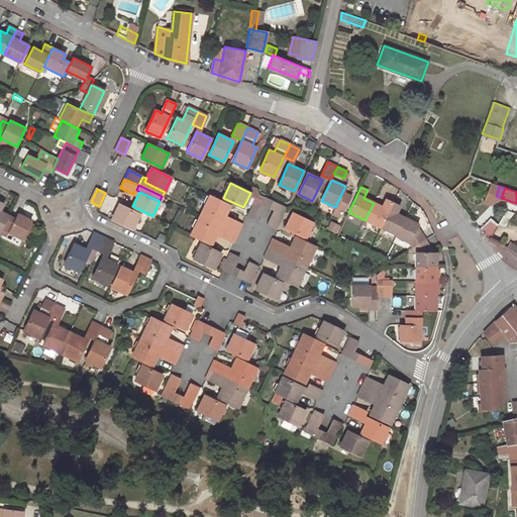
[(349,195),(342,192),(335,207),(333,213),(340,216),(349,195)]
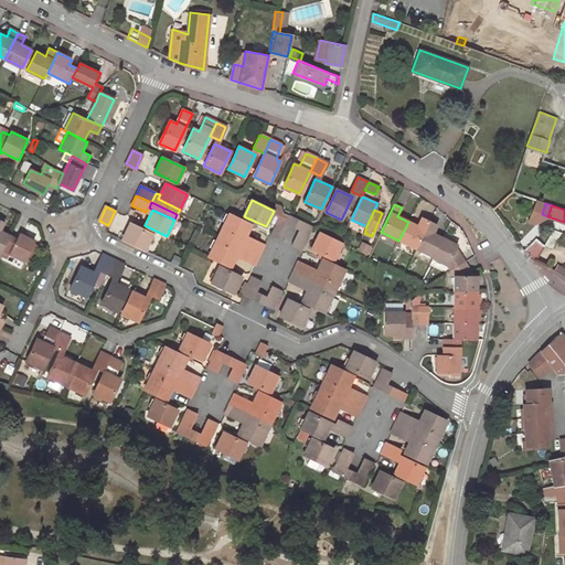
[(288,224),(291,217),(281,213),(272,234),(280,238),(288,224)]
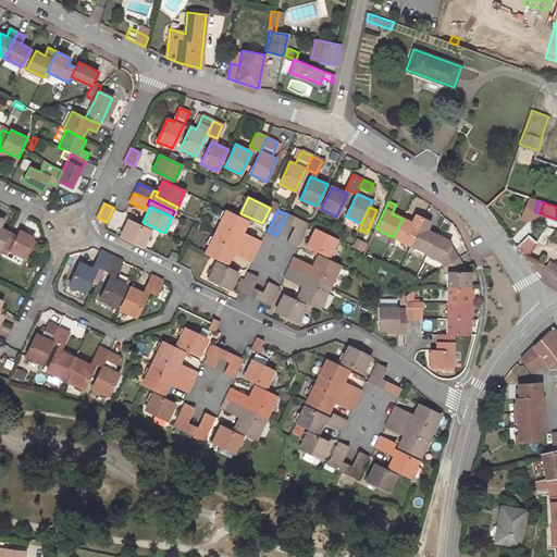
[(248,222),(225,211),(218,226),(240,237),(243,233),(248,222)]
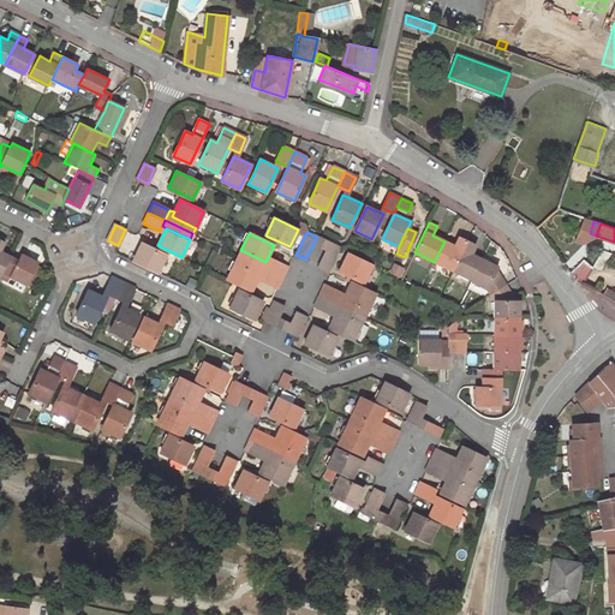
[(330,243),(317,237),(314,244),(327,250),(330,243)]
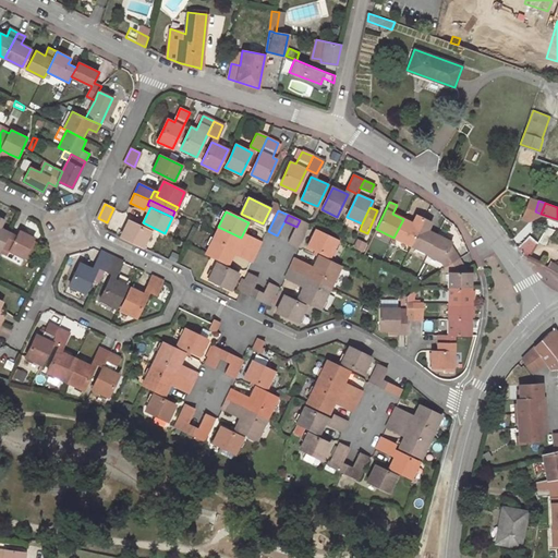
[(424,219),(416,215),(412,222),(403,219),(393,238),(411,245),(424,219)]
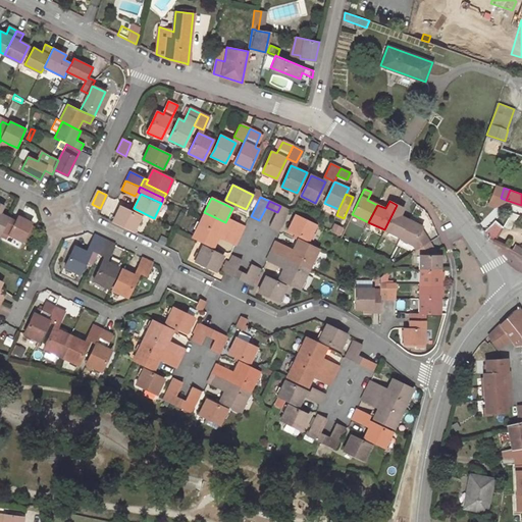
[(8,217),(0,213),(0,212),(3,206),(0,204),(0,235),(1,231),(8,217)]
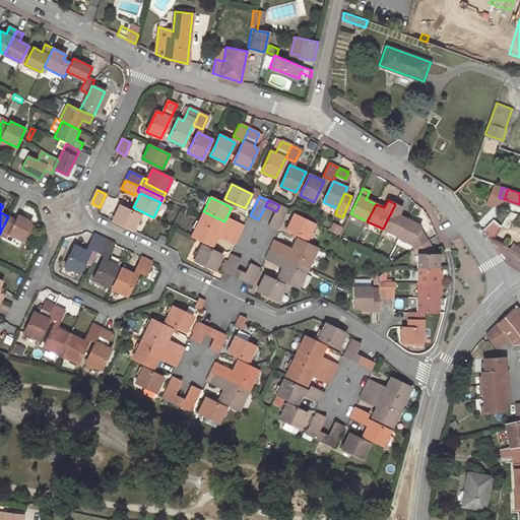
[(402,207),(395,204),(383,229),(398,237),(406,218),(398,214),(402,207)]
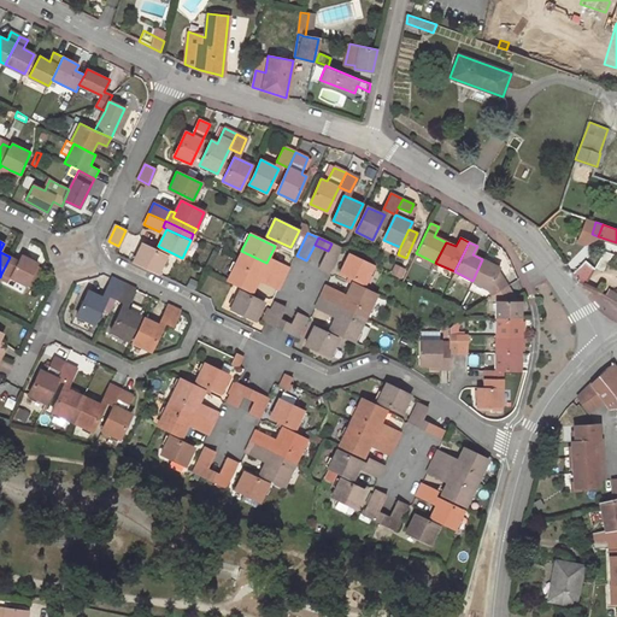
[(341,248),(331,244),(328,251),(319,266),(329,271),(341,248)]
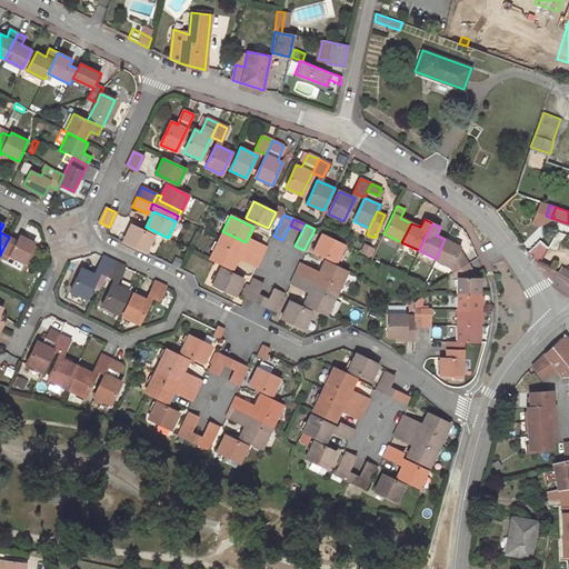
[(130,226),(123,241),(146,252),(152,236),(130,226)]
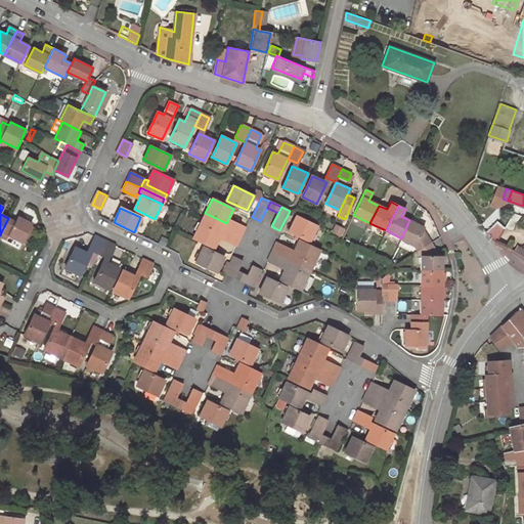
[(205,213),(203,218),(202,218),(228,230),(232,221),(228,219),(226,223),(205,213)]
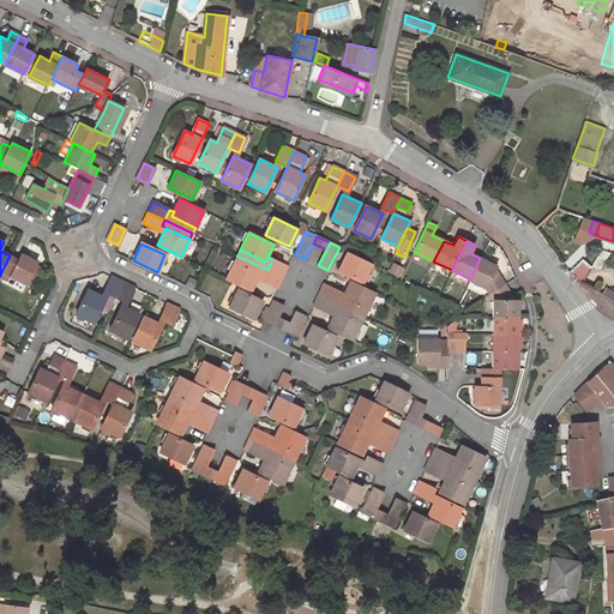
[(602,268),(606,260),(611,253),(602,250),(597,258),(593,266),(601,271),(602,268)]
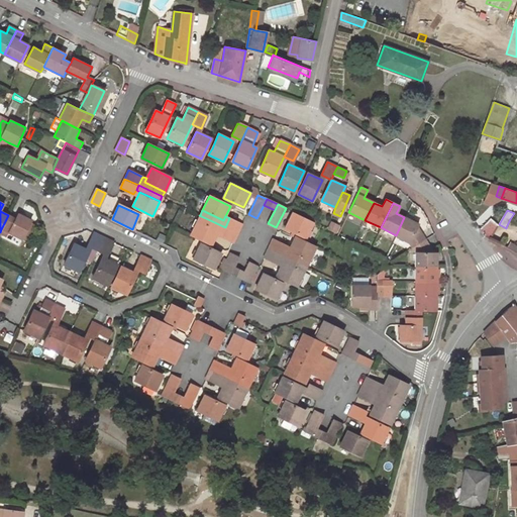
[(312,223),(292,213),(286,227),(306,237),(312,223)]
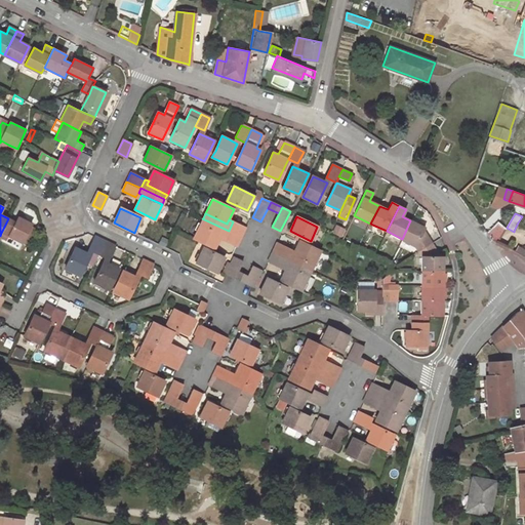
[(15,221),(8,218),(1,233),(8,236),(23,243),(24,241),(31,227),(32,224),(17,217),(15,221)]
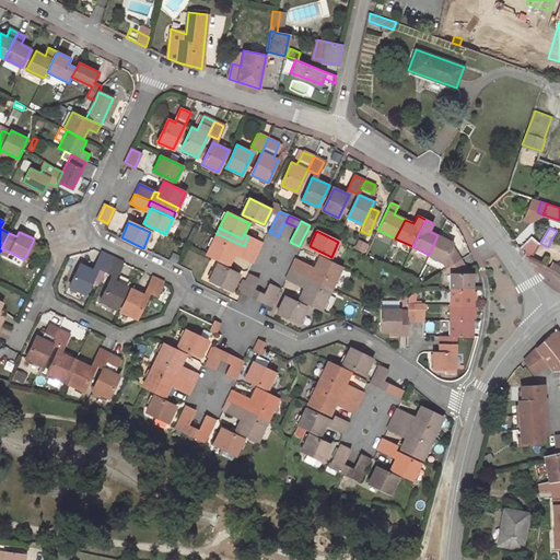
[(244,246),(216,233),(213,238),(236,248),(234,253),(238,255),(244,246)]
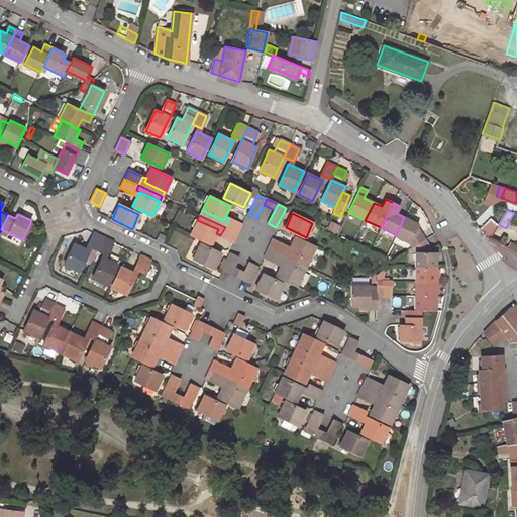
[(418,224),(404,217),(396,235),(410,242),(413,247),(426,239),(417,226),(418,224)]
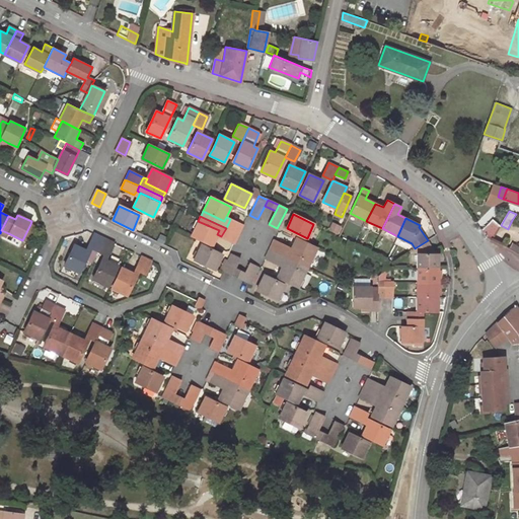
[(243,225),(230,219),(226,228),(238,234),(243,225)]
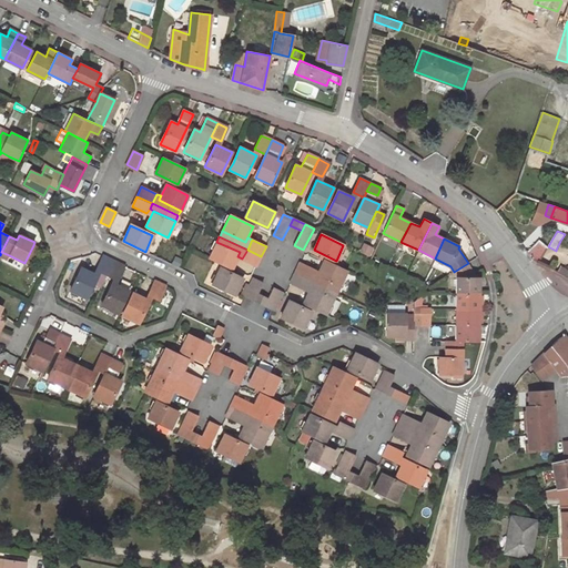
[(539,263),(547,247),(539,240),(527,252),(533,260),(539,263)]
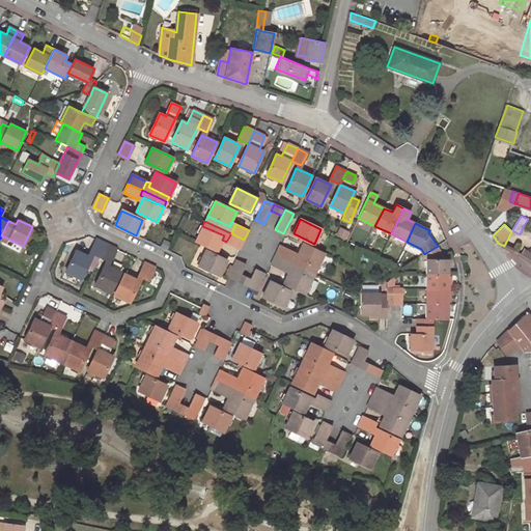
[(202,226),(195,241),(217,251),(222,240),(224,235),(202,226)]
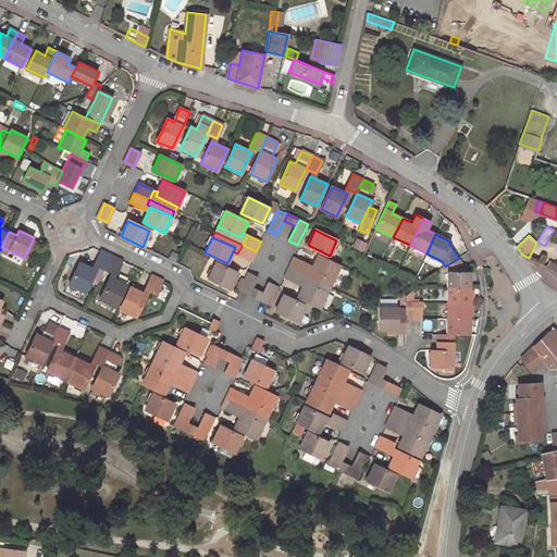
[(36,243),(33,240),(25,256),(29,257),(36,243)]
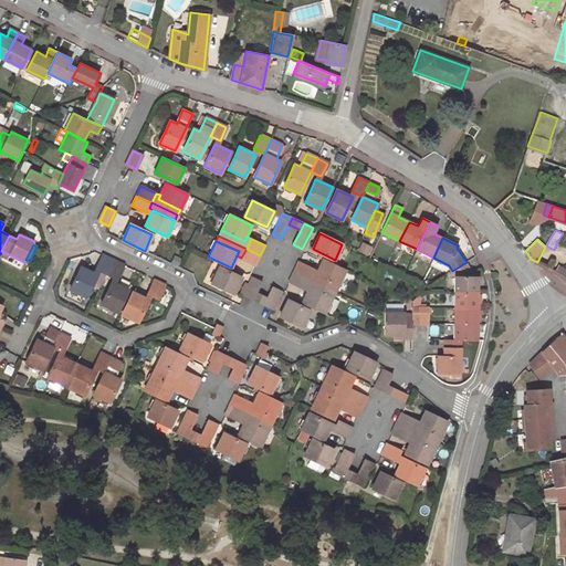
[(260,255),(247,249),(241,258),(255,264),(260,255)]
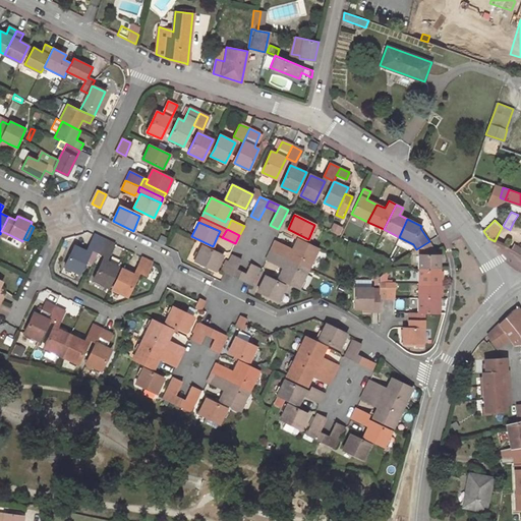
[(95,234),(88,247),(98,251),(104,238),(95,234)]
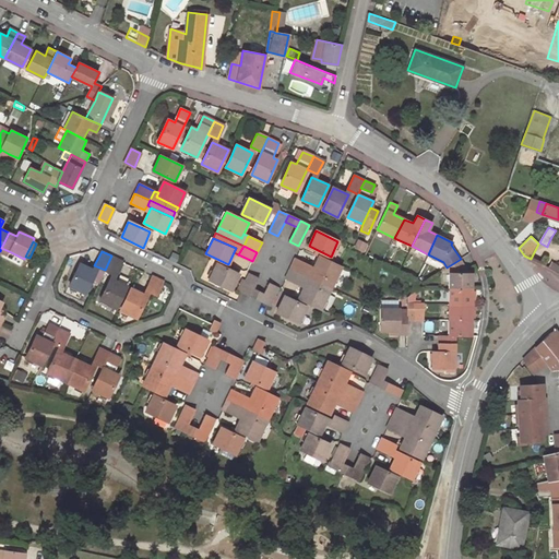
[(111,256),(105,270),(116,275),(122,261),(111,256)]
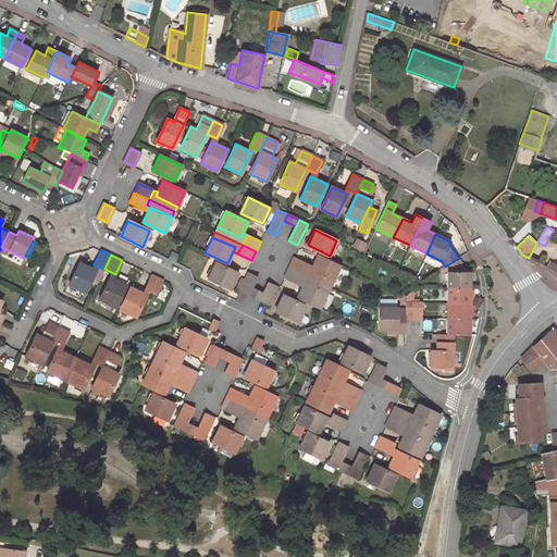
[(339,267),(318,256),(312,267),(310,271),(332,282),(339,267)]
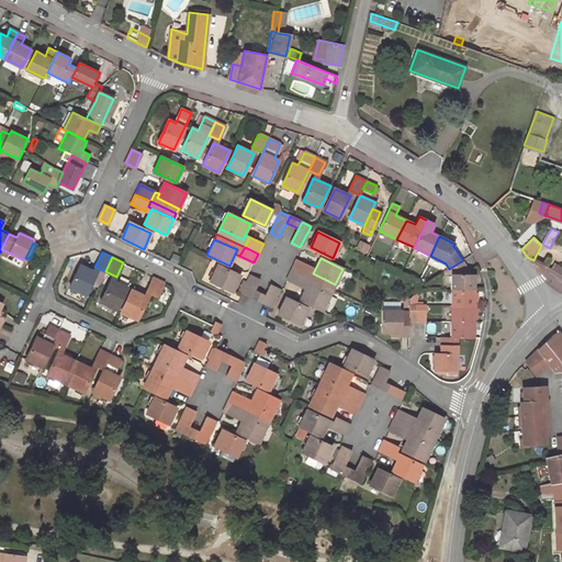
[(307,278),(312,267),(296,260),(292,270),(307,278)]
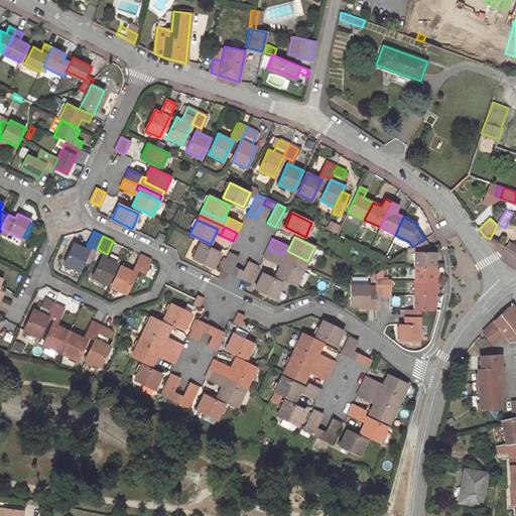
[(412,247),(412,248),(414,252),(414,267),(435,266),(436,252),(434,253),(425,239),(412,247)]
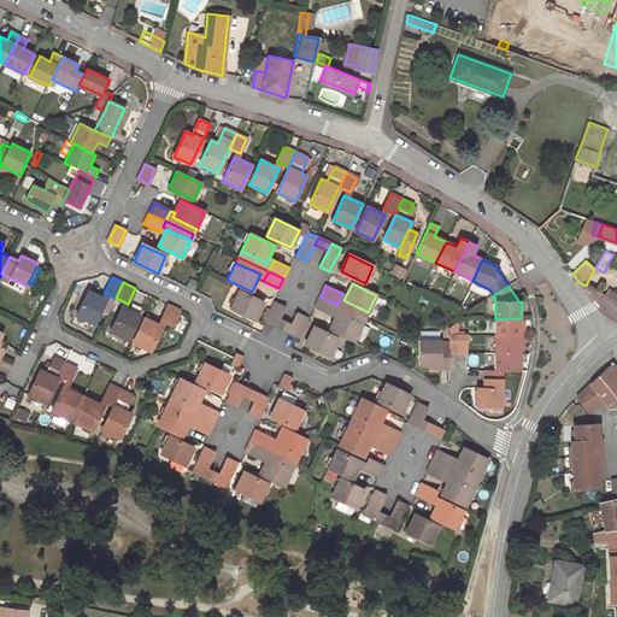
[(616,293),(610,289),(606,294),(616,299),(616,293)]
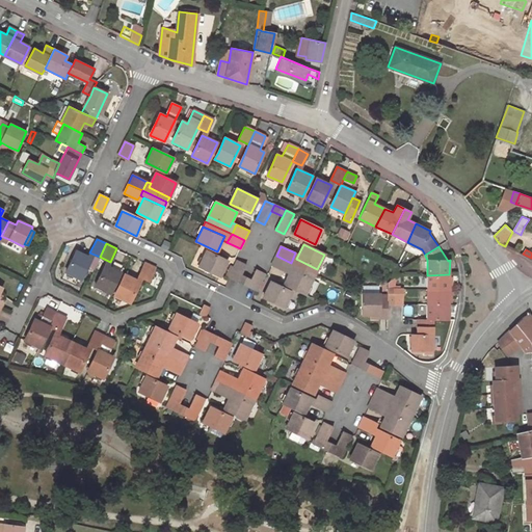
[(91,258),(76,250),(65,273),(80,281),(91,258)]
